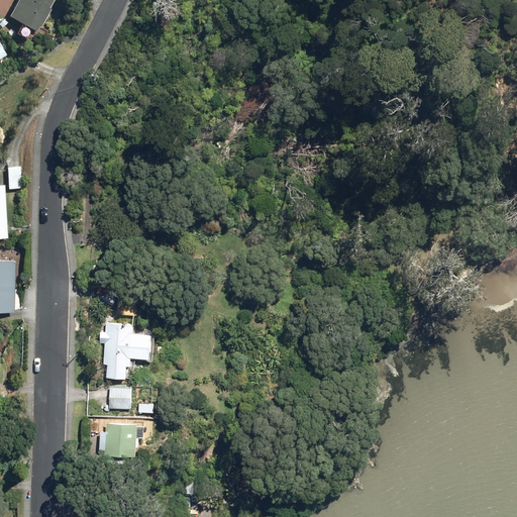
[(54,0),(14,0),(6,16),(33,31),(35,27),(38,28),(54,0)]
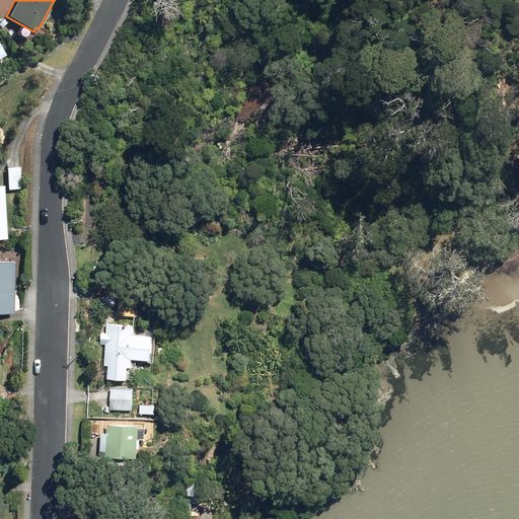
[(20,166),(6,167),(7,190),(20,190),(20,166)]
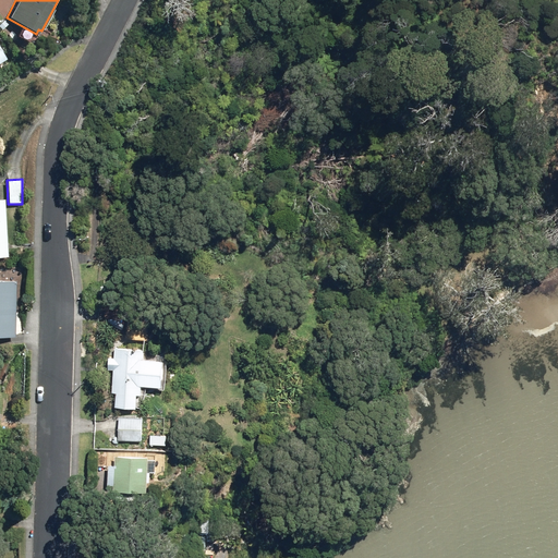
[(15,282),(0,281),(0,337),(13,338),(15,282)]
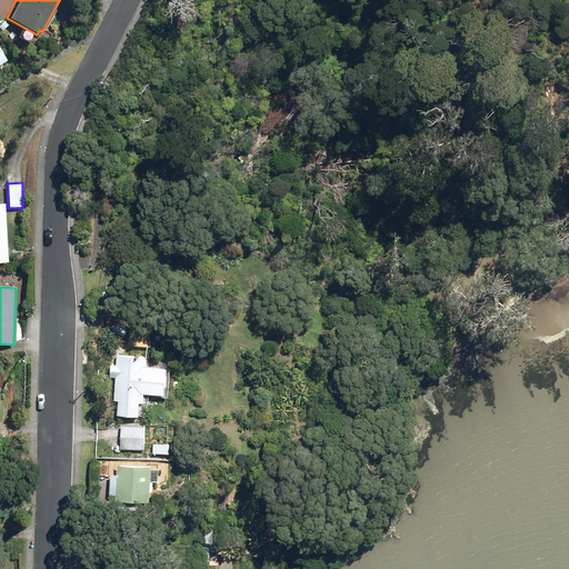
[(119,400),(118,415),(138,417),(139,402),(143,403),(145,393),(163,396),(166,368),(145,366),(146,357),(117,355),(113,400),(119,400)]
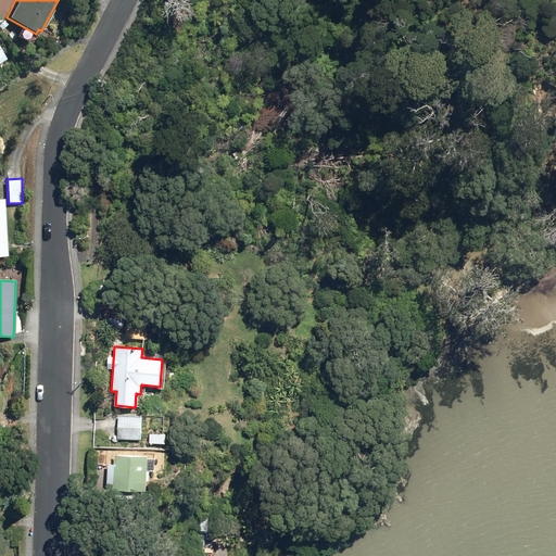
[(142,416),(118,415),(117,440),(142,440),(142,416)]
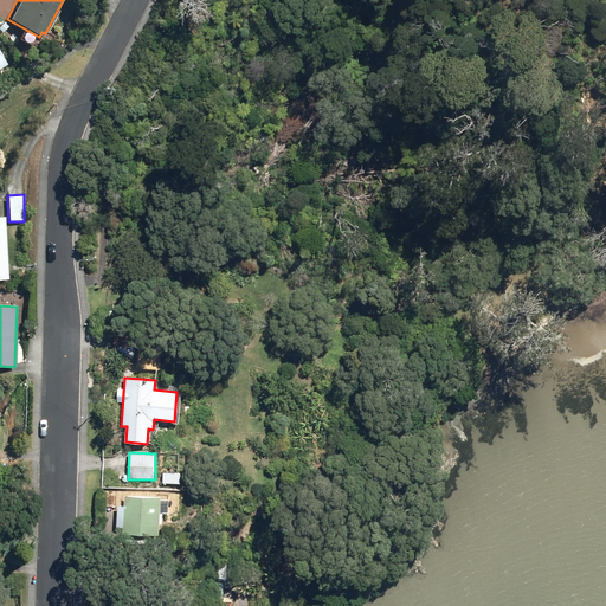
[(158,497),(124,496),(123,534),(159,535),(160,513),(168,513),(168,494),(158,492),(158,497)]
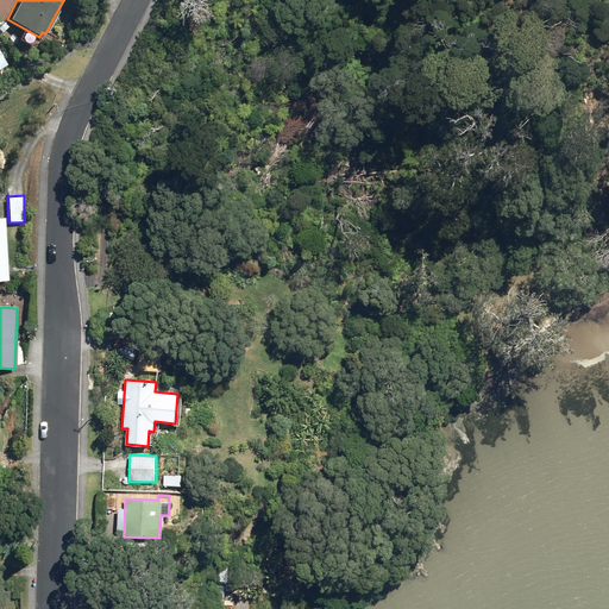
All buildings are outlined.
